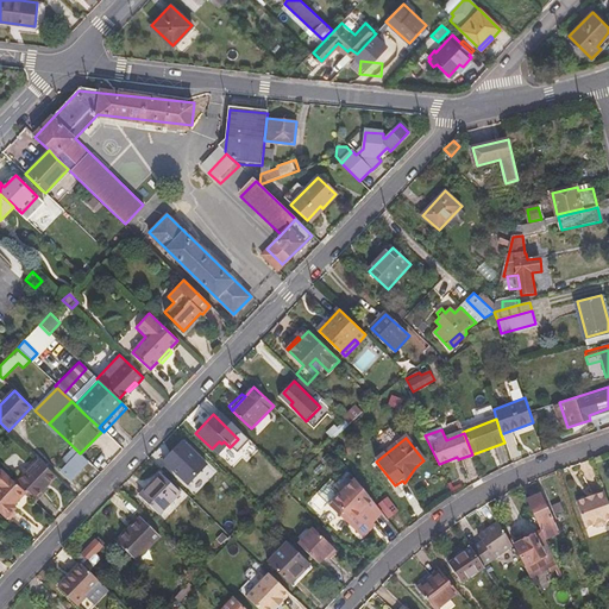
[(162,462),(180,478),(190,468),(193,470),(200,462),(181,443),(162,462)]
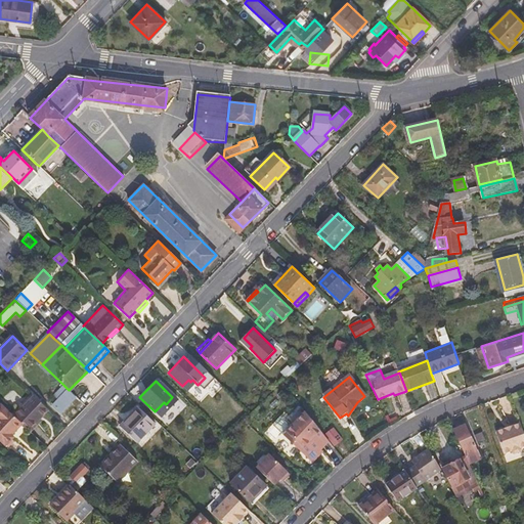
[(62,396),(53,405),(60,412),(77,397),(69,390),(63,385),(57,392),(62,396)]
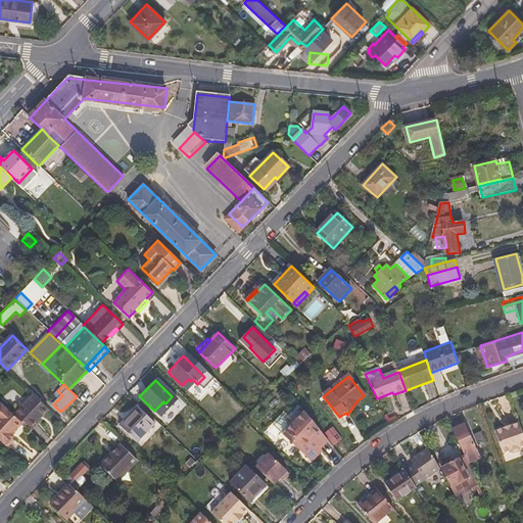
[(13,416),(21,423),(29,430),(38,420),(48,410),(33,395),(13,416)]
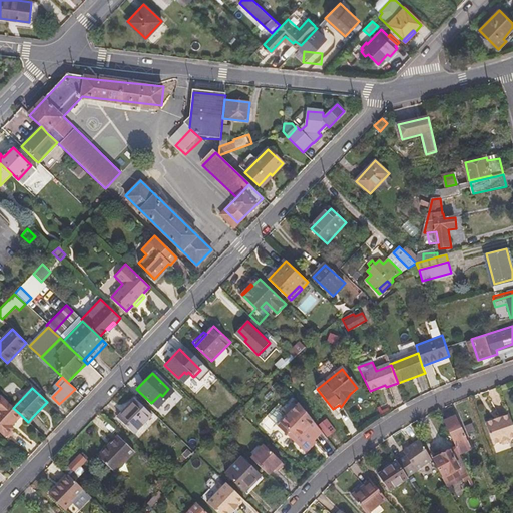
[(160,394),(151,403),(153,405),(162,396),(160,394)]
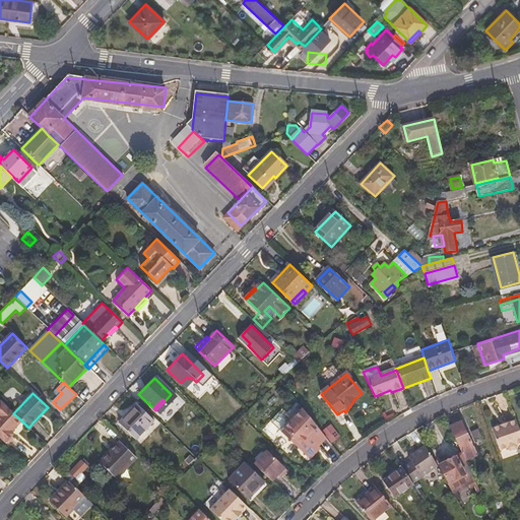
[(0,438),(4,443),(12,435),(10,432),(21,420),(13,413),(1,401),(0,401),(0,438)]
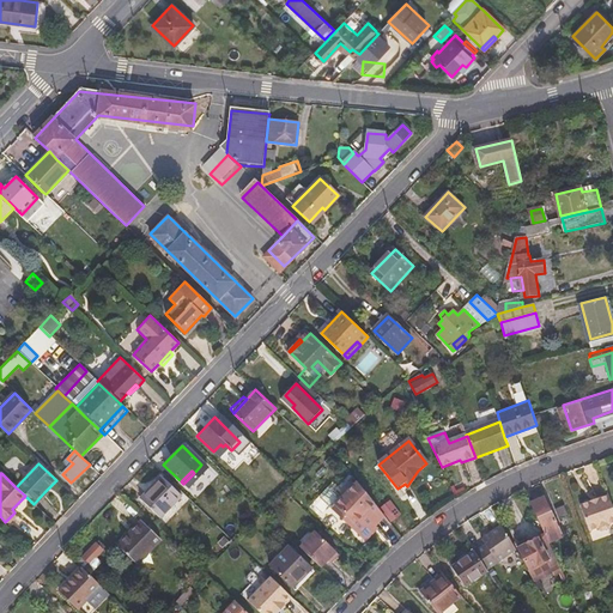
[(161,478),(143,498),(161,516),(181,496),(161,478)]
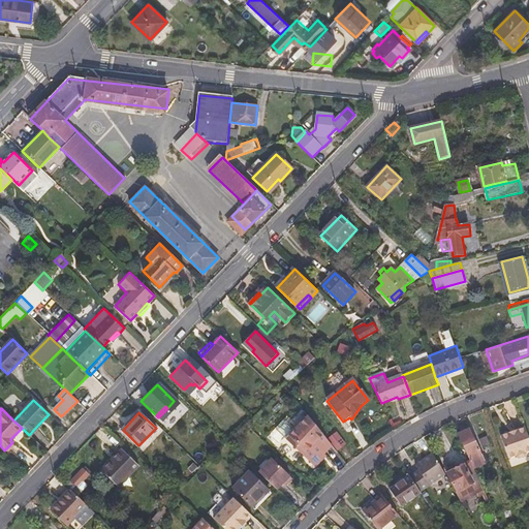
[(303,456),(313,465),(324,454),(332,446),(309,417),(296,432),(294,432),(287,440),(297,448),(300,445),(306,453),(303,456)]
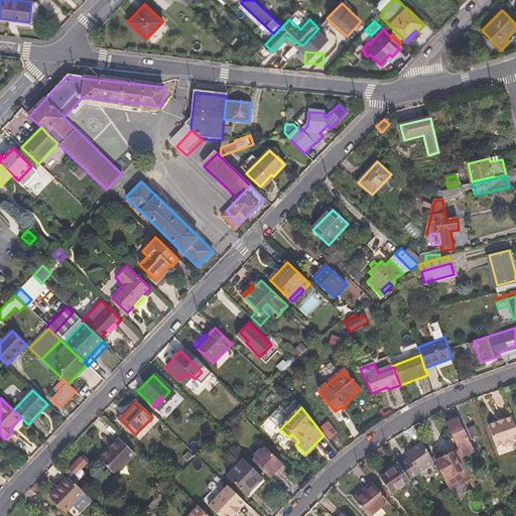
[(271,420),(280,429),(288,421),(278,412),(271,420)]
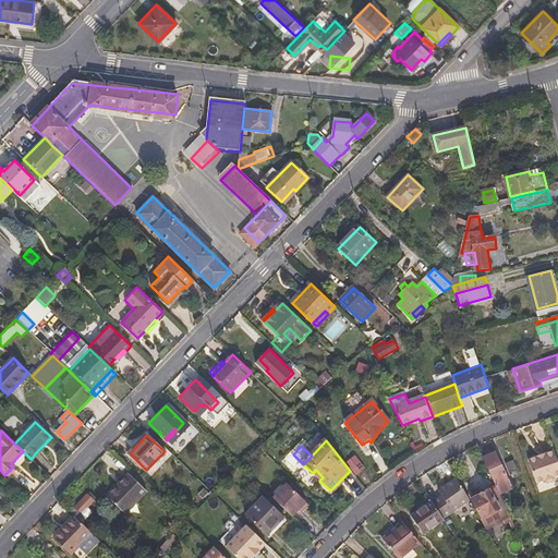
[(40,448),(31,459),(33,460),(43,450),(40,448)]
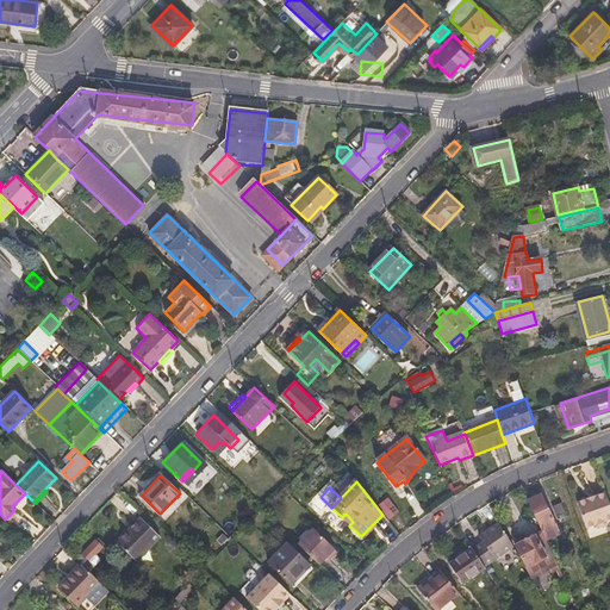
[(541,531),(545,537),(558,530),(554,522),(552,522),(549,518),(552,517),(540,491),(526,497),(541,531)]
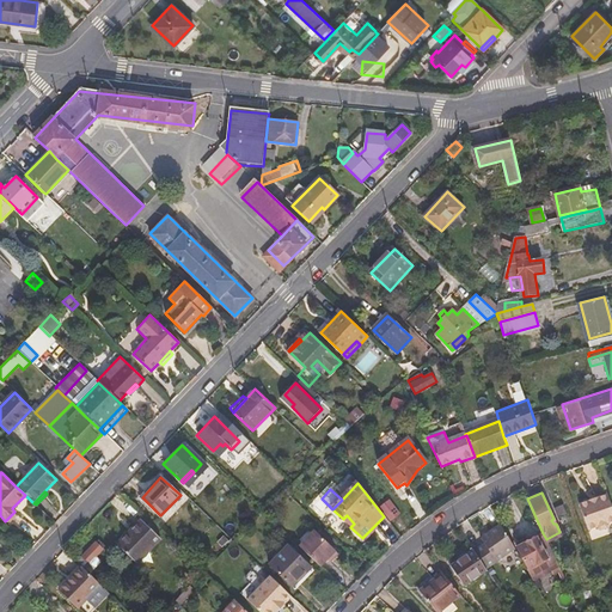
[(581,506),(589,531),(599,528),(603,532),(609,531),(610,525),(611,522),(611,506),(609,496),(592,501),(581,506)]
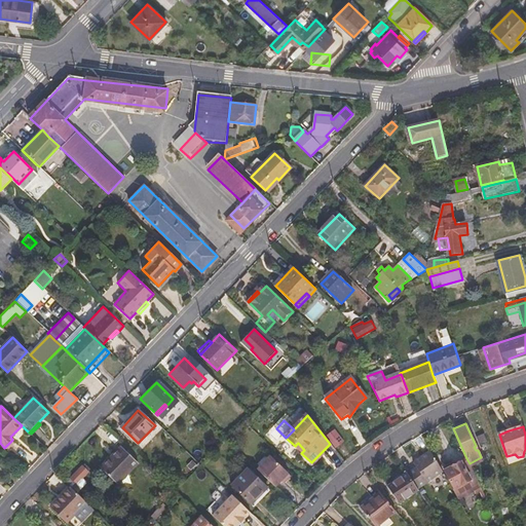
[(328,438),(336,448),(342,443),(334,433),(328,438)]
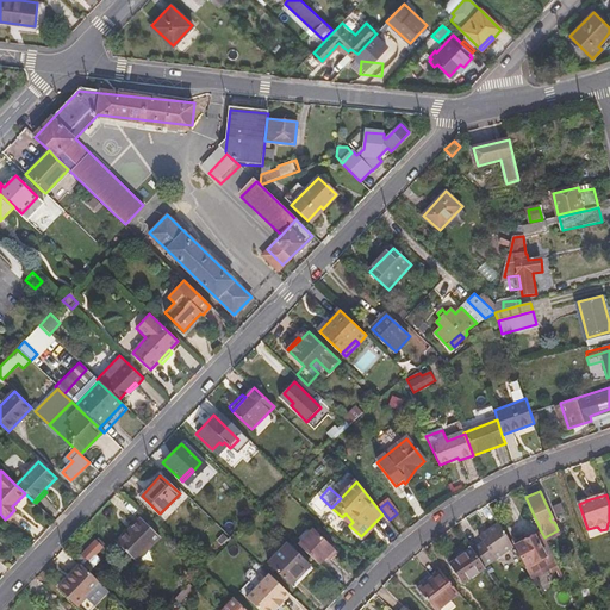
[(117,542),(136,561),(161,535),(142,518),(117,542)]
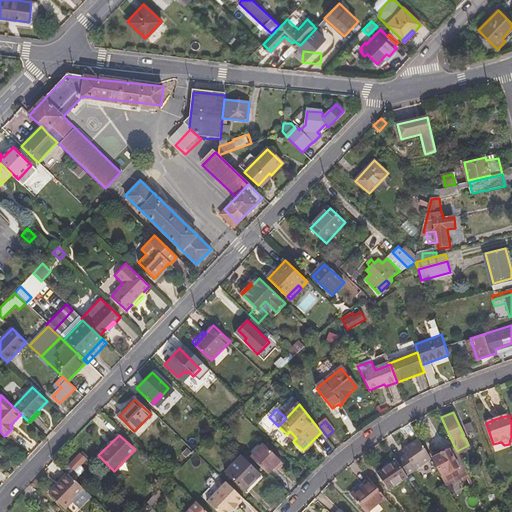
[(404,455),(396,461),(406,475),(430,458),(429,456),(419,438),(401,451),(404,455)]
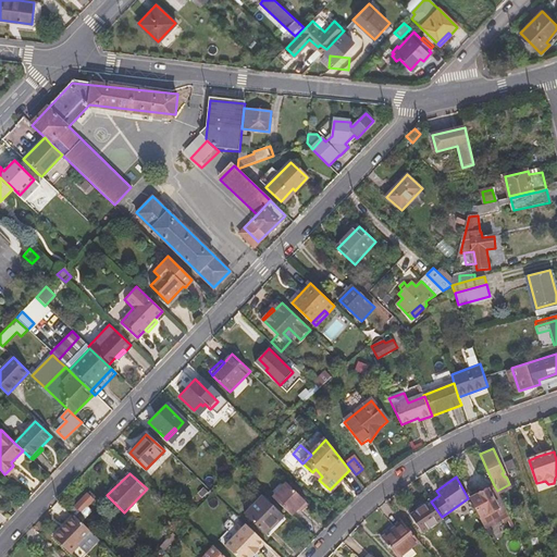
[(345,481),(342,478),(330,490),(333,493),(345,481)]
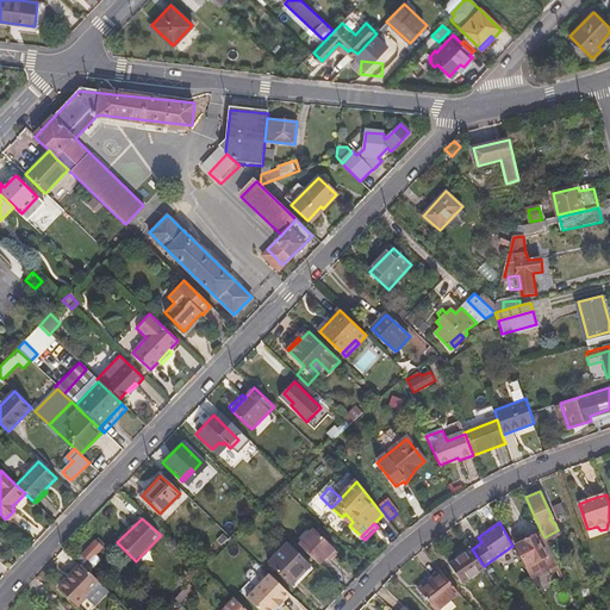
[(300,546),(319,565),(335,549),(316,530),(300,546)]
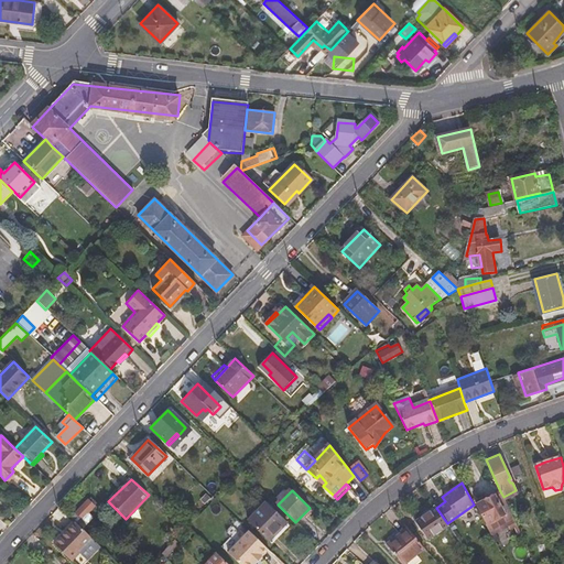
[(503,497),(500,491),(485,500),(484,497),(473,502),(474,505),(490,535),(514,521),(503,497)]
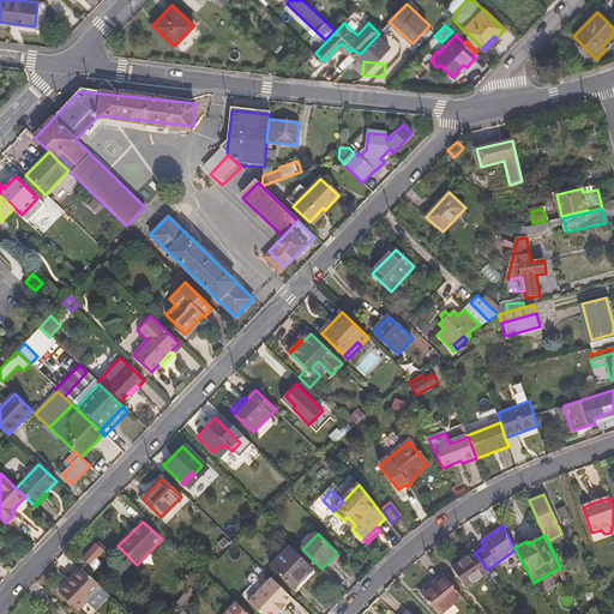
[(95,545),(78,561),(84,567),(101,552),(95,545)]
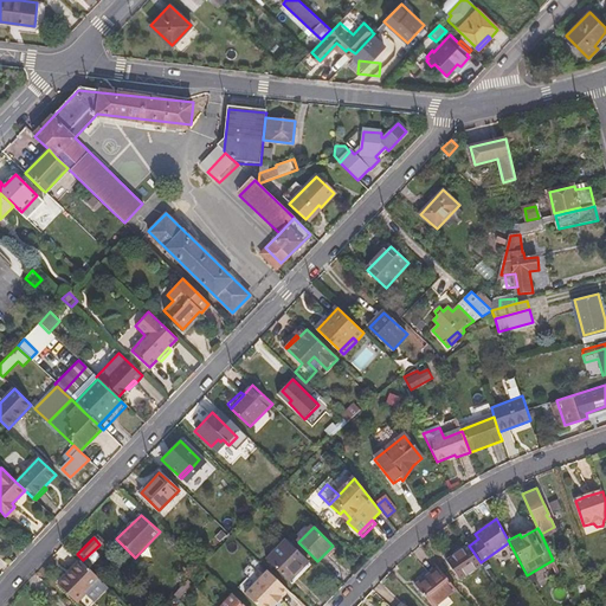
[(287,541),(266,560),(291,582),(309,563),(287,541)]
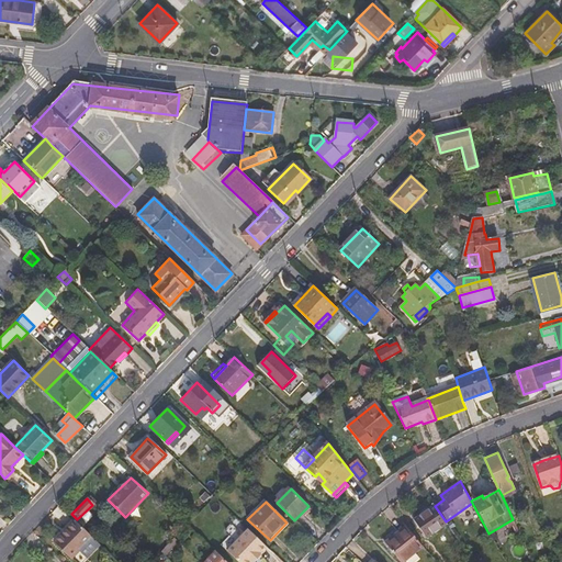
[(434,505),(414,519),(425,537),(446,523),(446,521),(435,506),(434,505)]
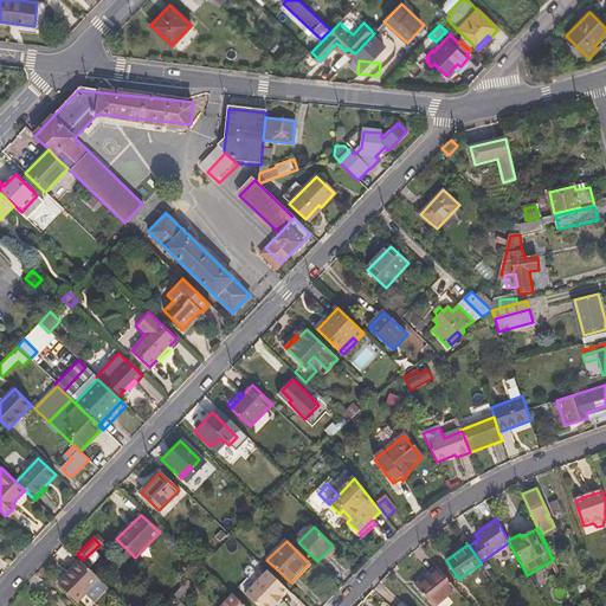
[(81,561),(58,584),(76,601),(98,578),(81,561)]
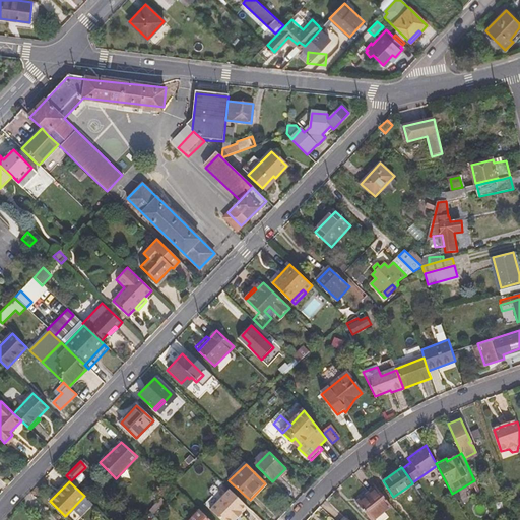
[(377,488),(358,503),(371,519),(373,519),(391,506),(377,488)]
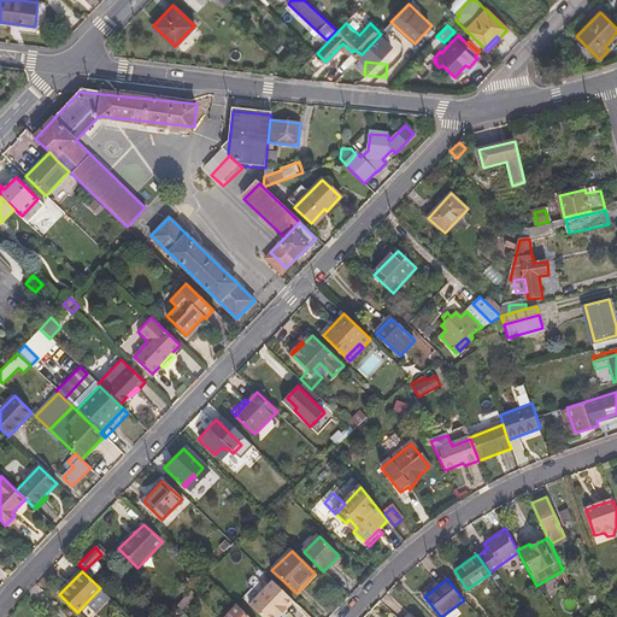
[(274,581),(250,605),(262,616),(275,616),(277,616),(280,616),(287,610),(286,607),(293,600),(274,581)]
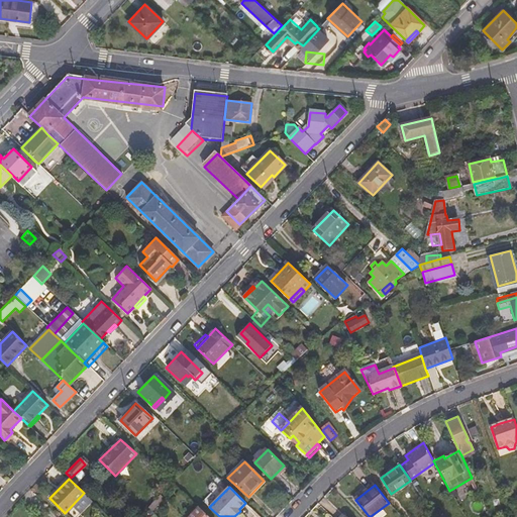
[(162,495),(148,508),(150,509),(153,512),(166,500),(162,495)]
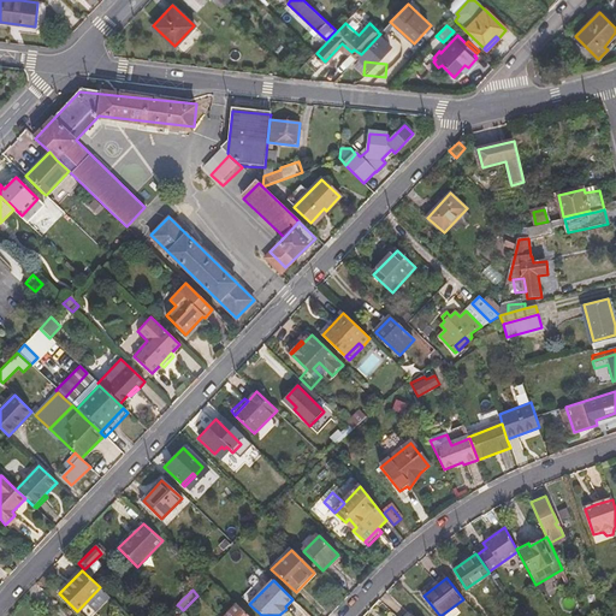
[(226,615),(250,615),(238,604),(226,615)]
